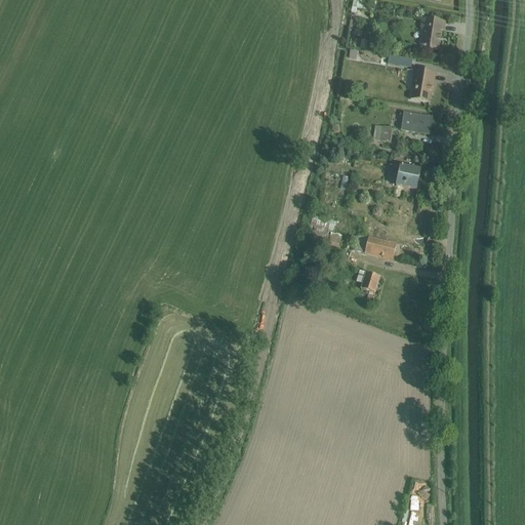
[(353,1),(351,13),(356,14),(357,9),(365,11),(366,4),(367,4),(368,2),(355,0),(354,0),(354,1),(353,1)]
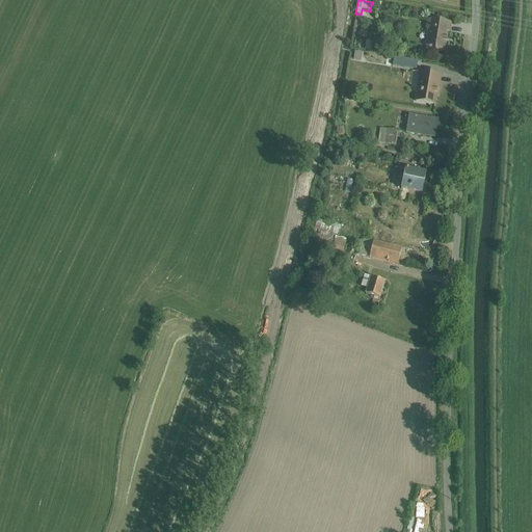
[(427,29),(425,48),(444,51),(447,32),(449,32),(451,23),(427,19),(426,29),(427,29)]
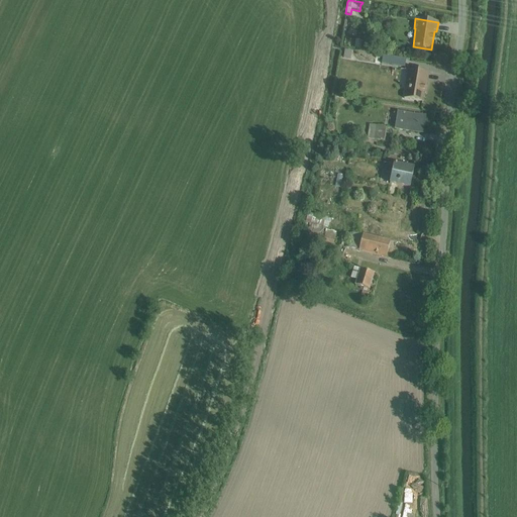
[(344,50),(343,59),(350,60),(351,50),(344,50)]
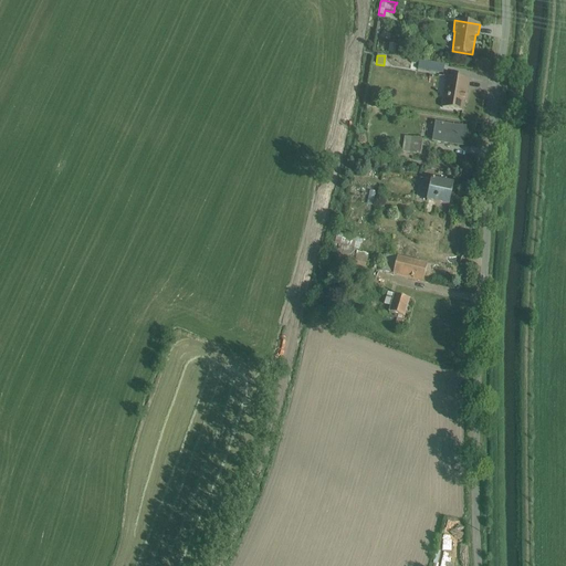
[(420,61),(418,70),(443,74),(444,65),(420,61)]
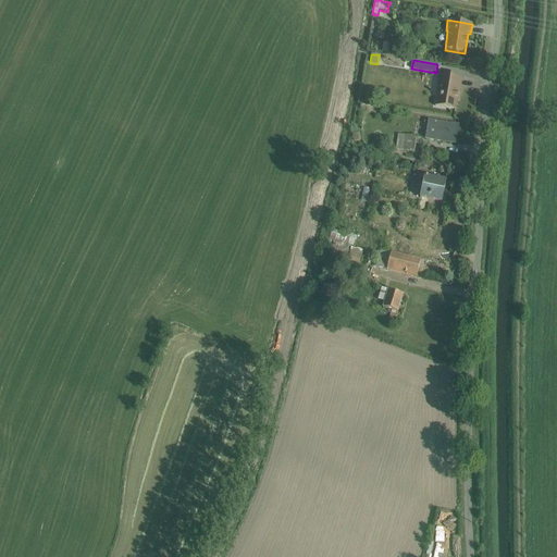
[(440,75),(434,107),(455,110),(457,94),(459,95),(461,78),(440,75)]
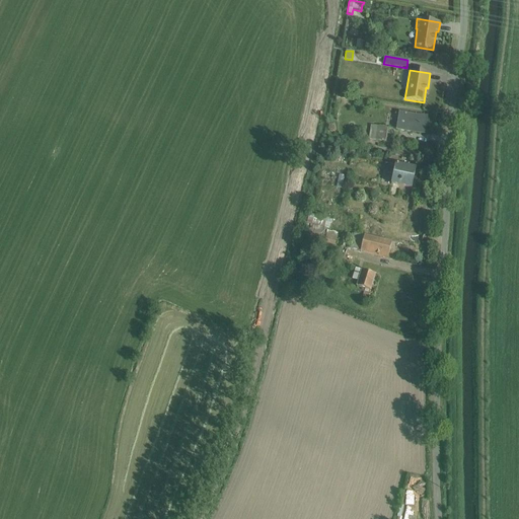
[(398,113),(396,130),(424,134),(427,117),(398,113)]
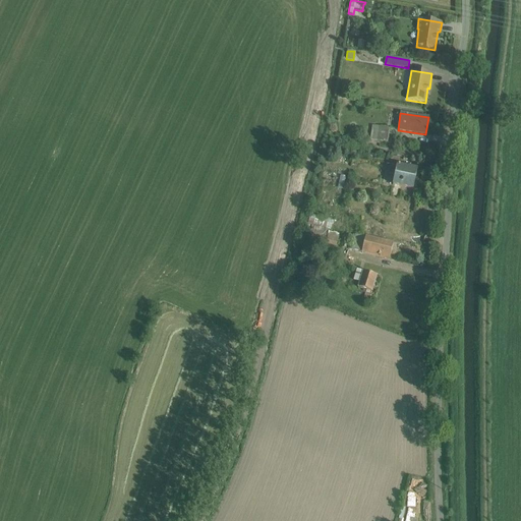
[(368,128),(367,136),(369,138),(369,139),(387,142),(389,128),(371,125),(371,126),(370,126),(368,128)]
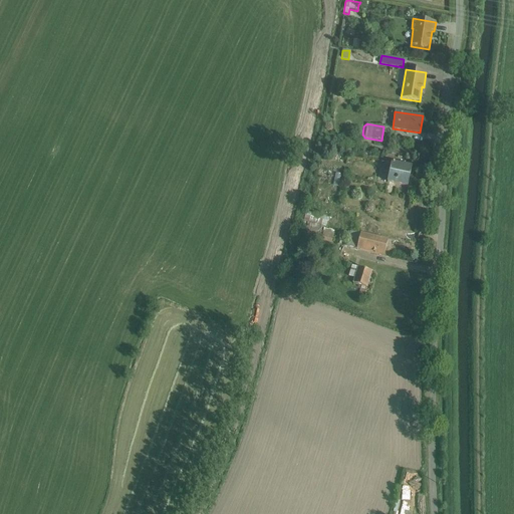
[(391,163),(387,183),(408,187),(412,167),(391,163)]
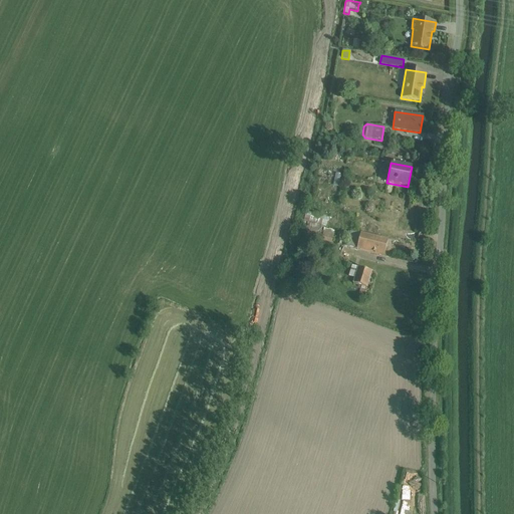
[(303,222),(322,226),(326,227),(327,222),(324,221),(325,217),(306,212),(303,222)]
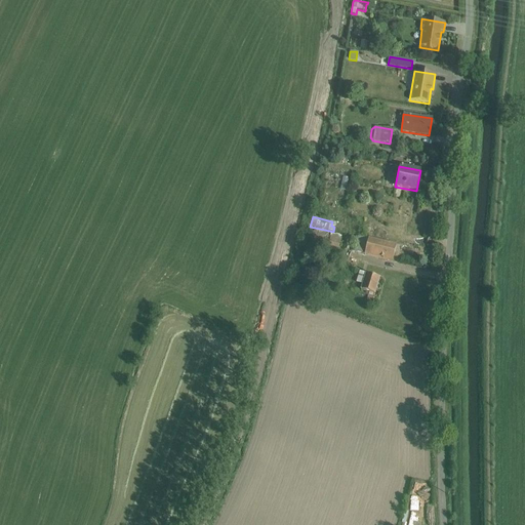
[(329,231),(310,227),(307,242),(326,246),(329,231)]
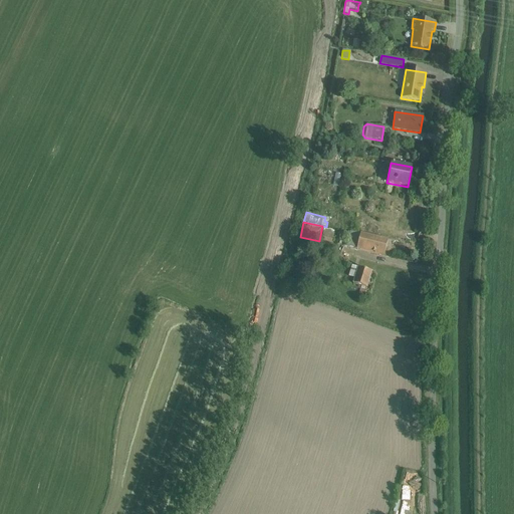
[(324,228),(321,241),(331,243),(333,235),(331,235),(332,230),(328,229),(328,230),(325,229),(325,228),(324,228)]
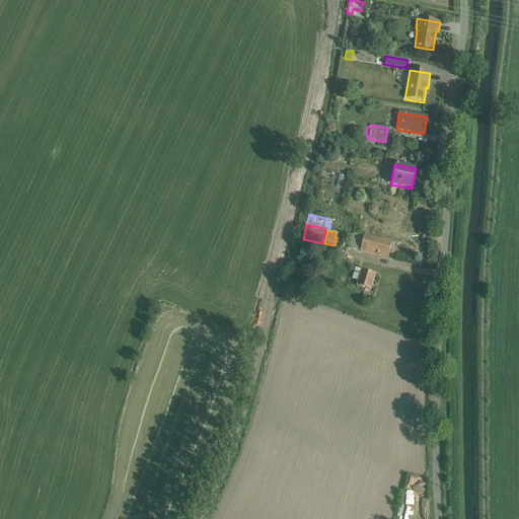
[(351,236),(348,248),(387,257),(391,243),(354,234),(353,236),(351,236)]
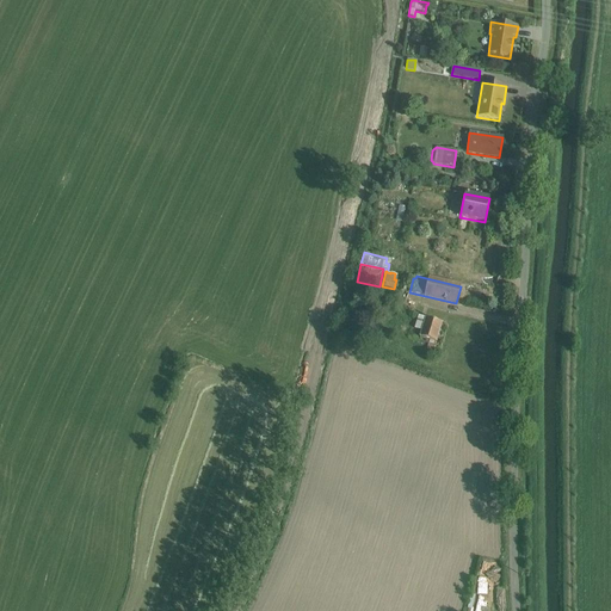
[(402,277),(399,290),(408,291),(412,279),(402,277)]
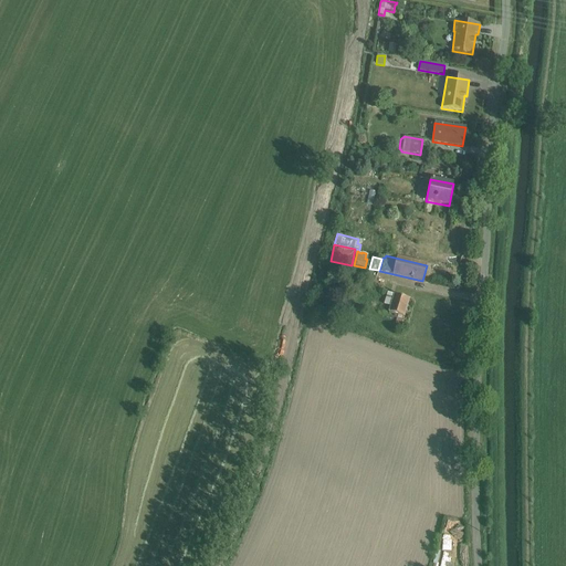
[(387,293),(384,305),(390,306),(388,313),(394,314),(392,317),(401,320),(402,316),(404,317),(409,300),(387,293)]
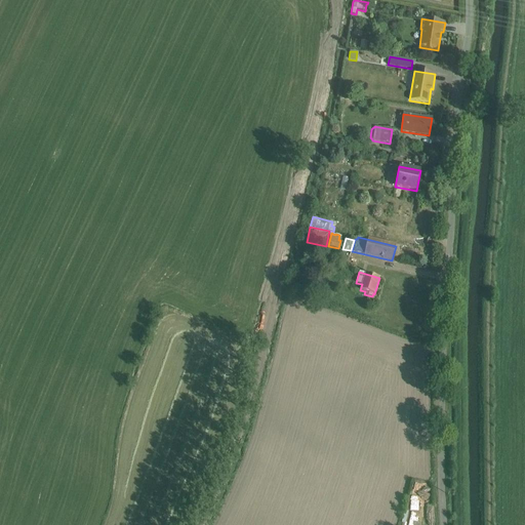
[(369,296),(367,303),(373,305),(375,299),(369,296)]
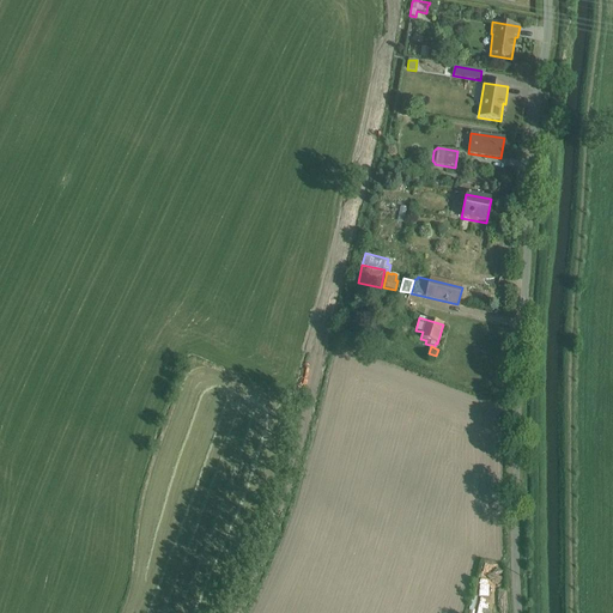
All buildings are outlined.
